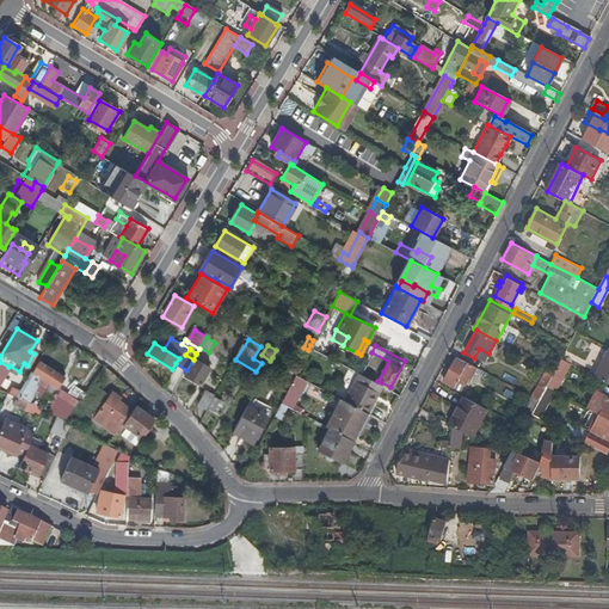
[(284,355),(276,350),(272,357),(280,362),(284,355)]
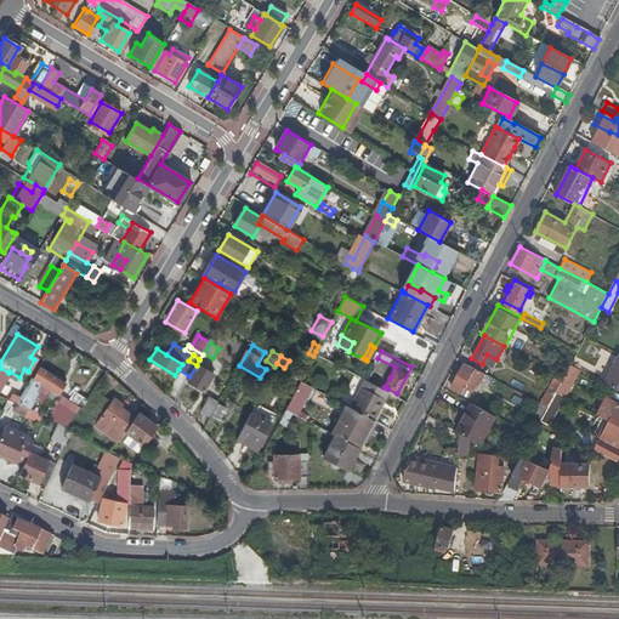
[(296,365),(305,370),(310,363),(297,357),(294,363),(296,365)]
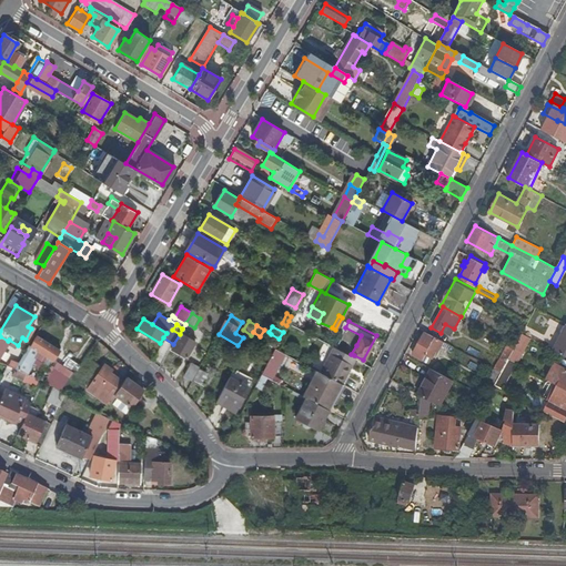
[(565,326),(553,351),(565,356),(565,326)]
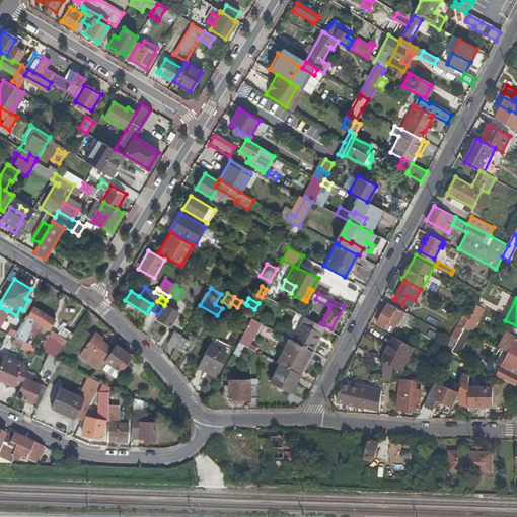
[(329,306),(315,299),(311,307),(325,315),(329,306)]
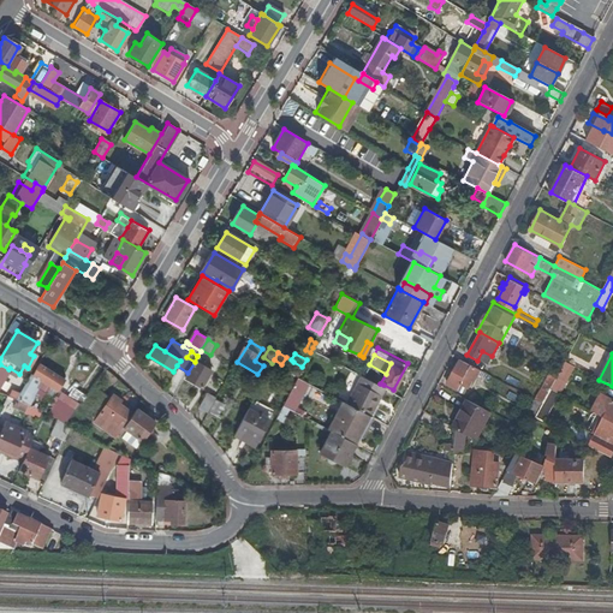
[(478,367),(459,356),(446,381),(458,388),(462,382),(468,386),(478,367)]
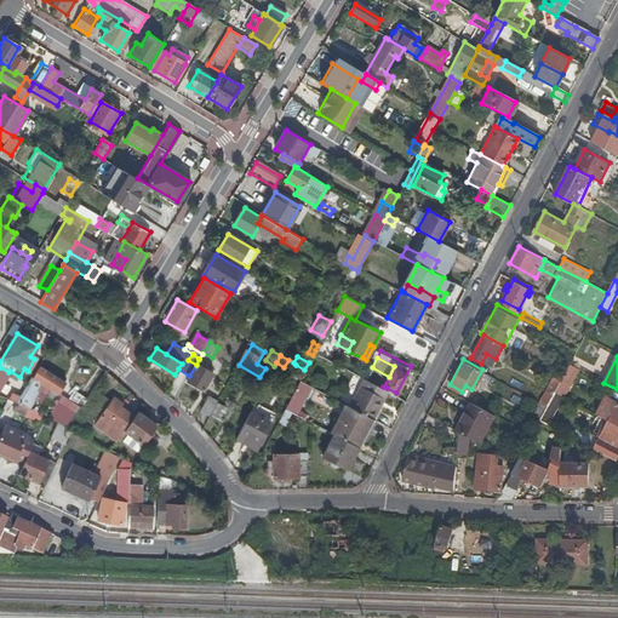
[(198,364),(187,382),(202,392),(213,373),(198,364)]
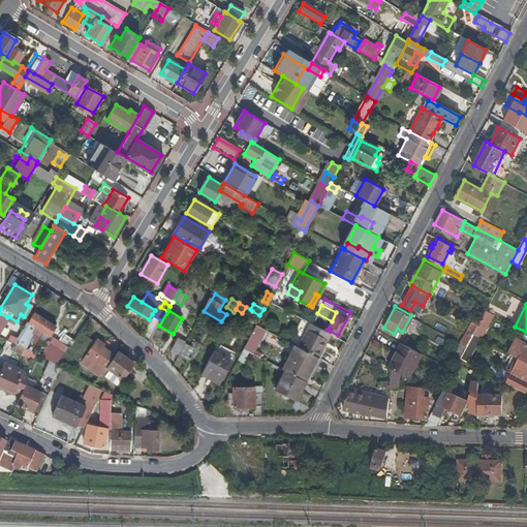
[(479,320),(477,324),(485,329),(493,315),(485,310),(479,320)]
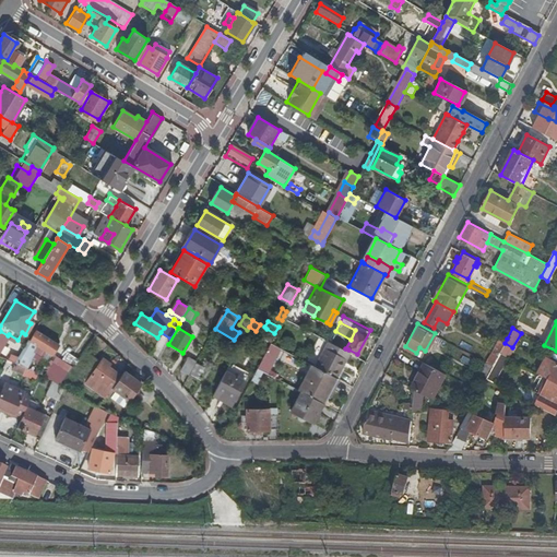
[(271,340),(274,333),(267,329),(262,336),(271,341),(271,340)]
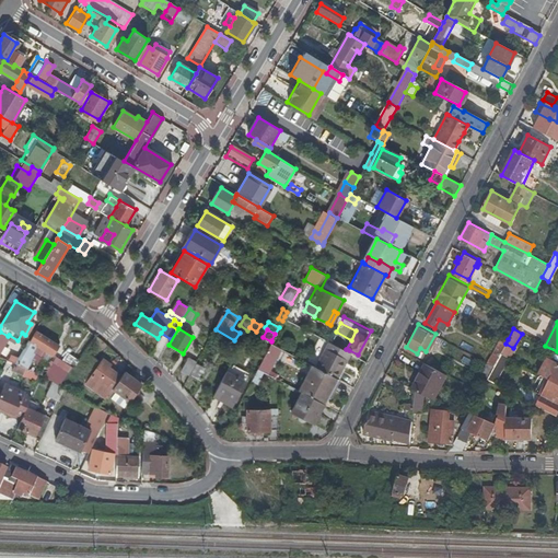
[(27,341),(13,367),(24,372),(32,359),(30,358),(36,346),(51,355),(58,345),(37,333),(31,343),(27,341)]
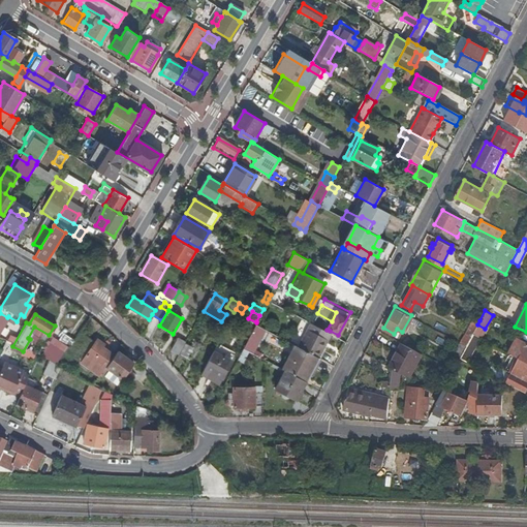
[(461,342),(466,344),(472,334),(477,324),(479,320),(474,318),(461,342)]
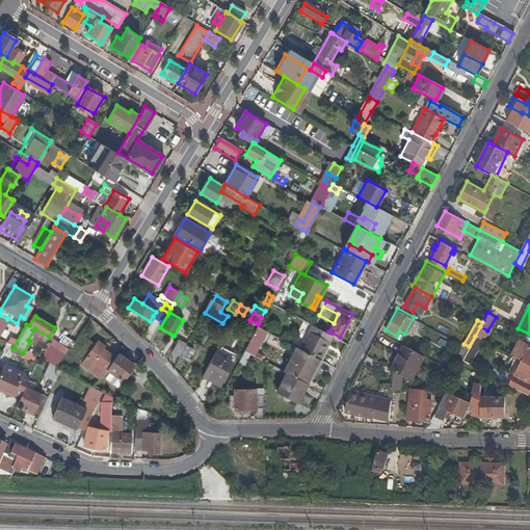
[(269,329),(258,323),(258,324),(244,349),(250,352),(262,359),(265,352),(259,349),(269,329)]
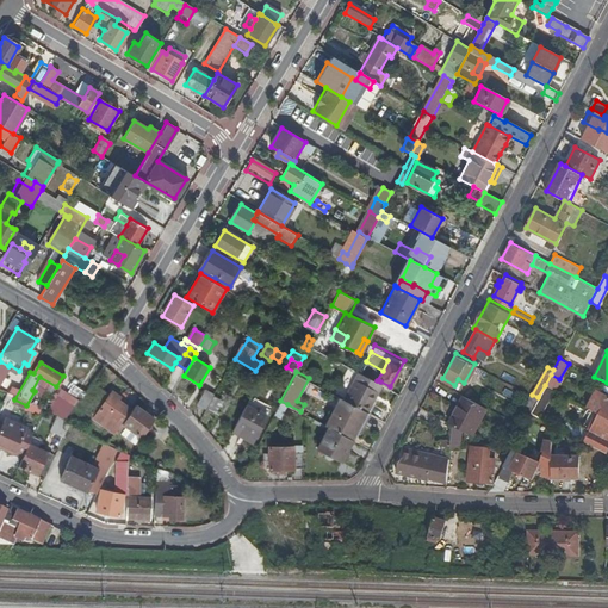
[(377,380),(360,371),(347,397),(370,409),(377,396),(373,395),(380,382),(377,380)]
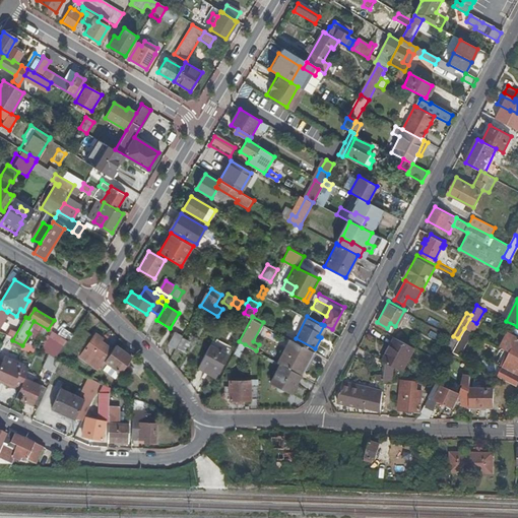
[(464,328),(471,332),(476,323),(469,319),(464,328)]
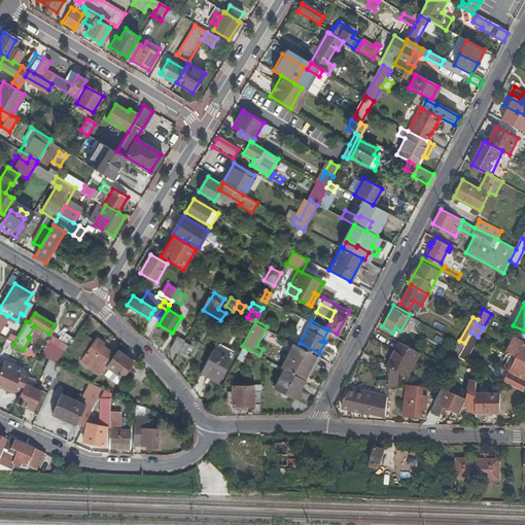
[(464,343),(457,356),(465,360),(478,337),(470,333),(464,343)]
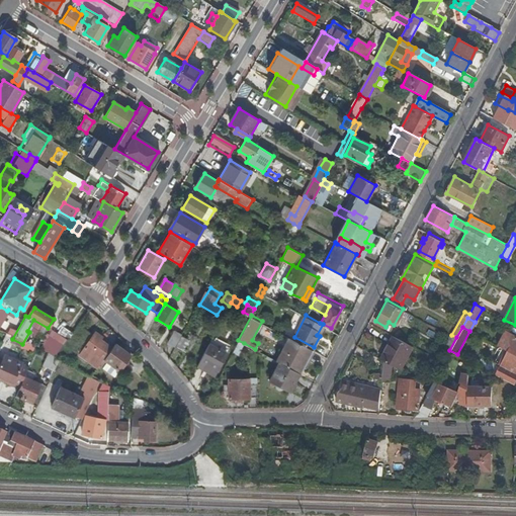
[(167,341),(175,346),(182,335),(174,330),(167,341)]
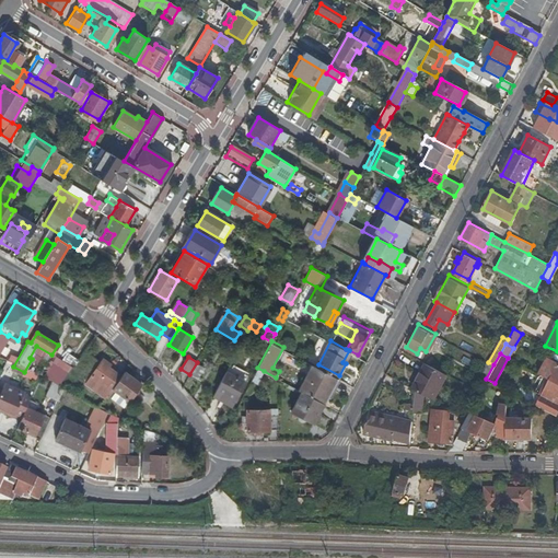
[(107,386),(112,390),(120,375),(107,367),(109,364),(102,359),(92,373),(100,379),(97,382),(104,386),(109,380),(111,381),(107,386)]
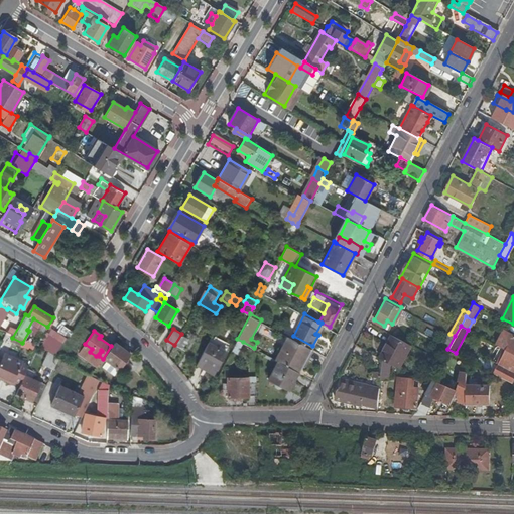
[(513,336),(504,331),(497,345),(500,347),(505,350),(513,354),(513,336)]
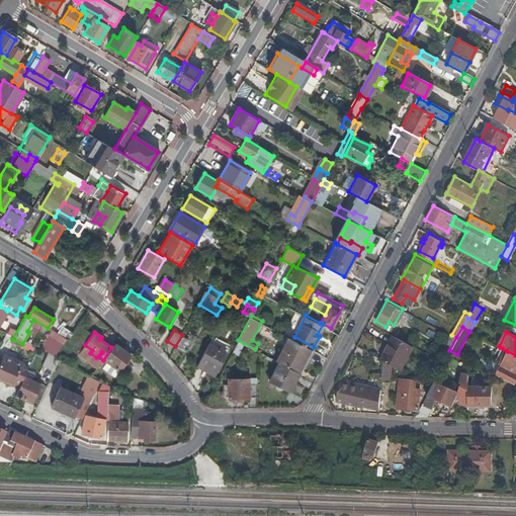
[(182,335),(175,346),(182,350),(189,339),(182,335)]
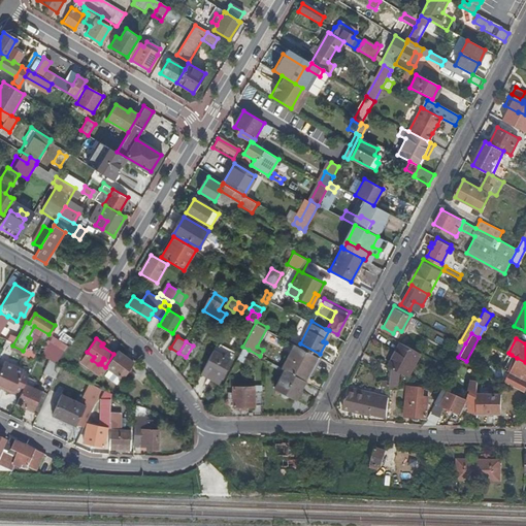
[(295,341),(282,366),(284,368),(305,379),(306,380),(319,354),(295,341)]
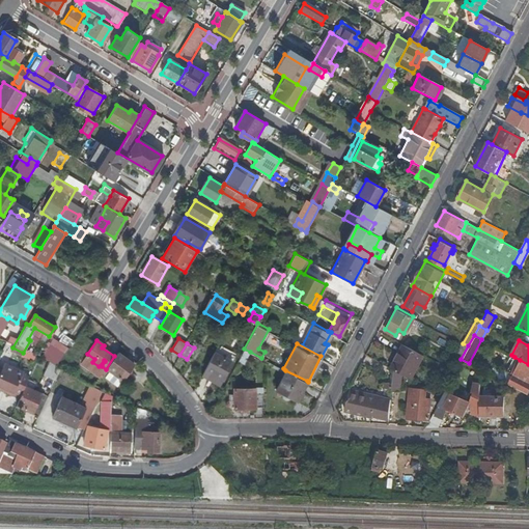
[(39,360),(53,366),(62,354),(50,344),(39,360)]
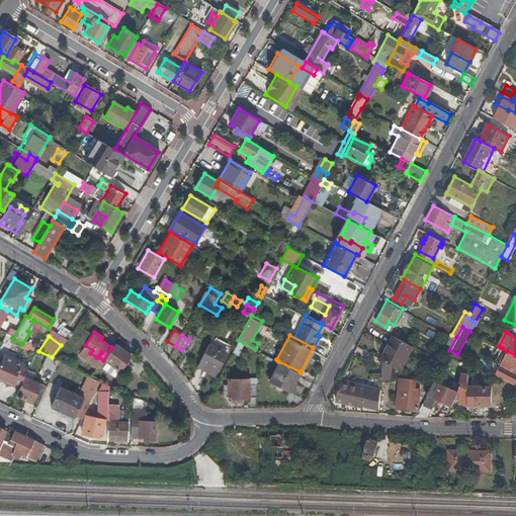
[(394,336),(381,358),(382,359),(393,364),(402,369),(414,346),(394,336)]
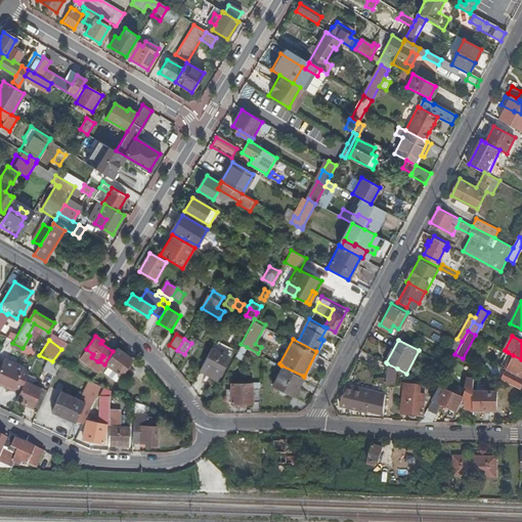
[(23,348),(12,343),(9,350),(20,355),(25,348),(23,348)]
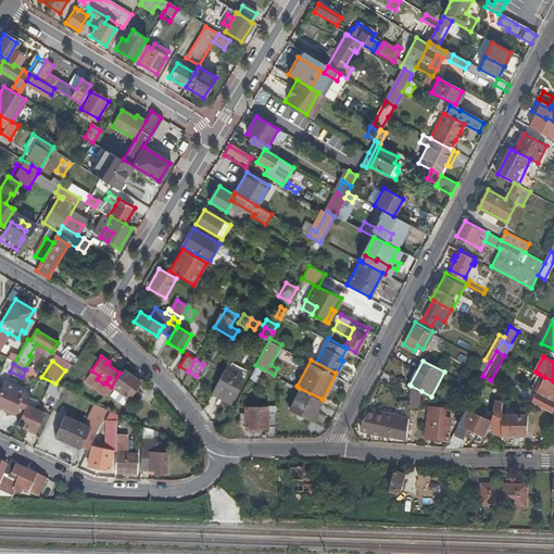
[(262,368),(255,365),(250,375),(256,378),(262,368)]
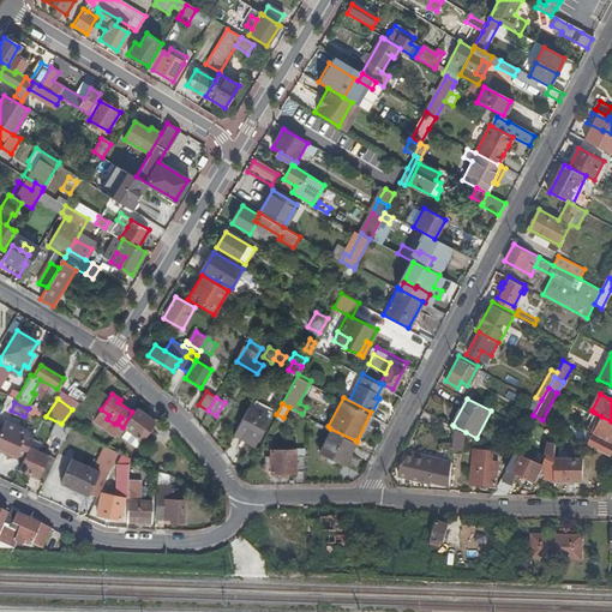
[(247,407),(235,429),(256,439),(257,437),(261,438),(270,419),(247,407)]
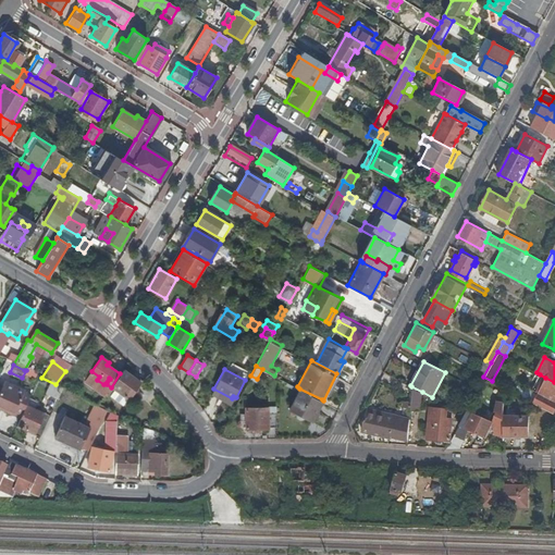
[(120,373),(111,387),(114,390),(127,398),(138,381),(122,370),(120,373)]
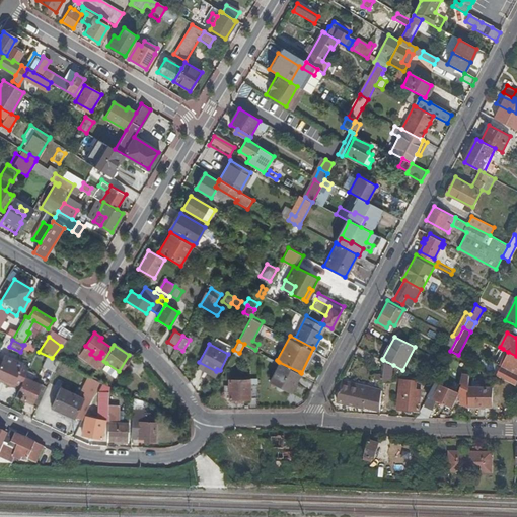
[(502,365),(508,352),(503,349),(497,362),(502,365)]
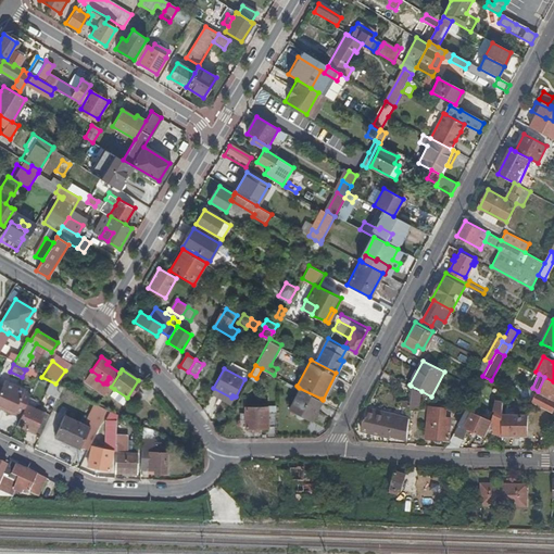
[(538,391),(531,402),(551,412),(553,406),(553,401),(553,400),(553,381),(544,377),(538,391)]
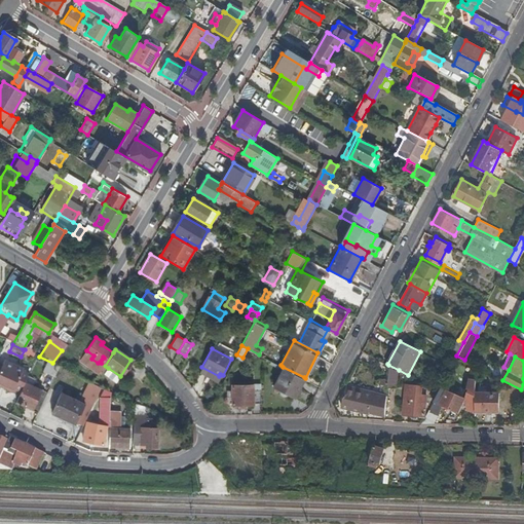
[(3,388),(17,395),(24,381),(27,374),(21,372),(23,369),(4,361),(2,365),(0,370),(0,384),(4,386),(3,388)]
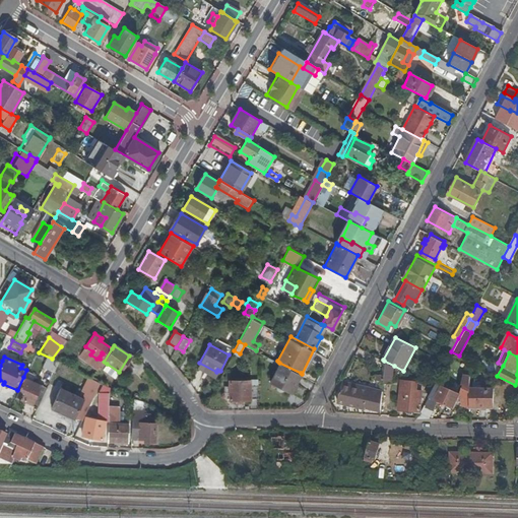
[(96,372),(104,362),(100,359),(92,369),(96,372)]
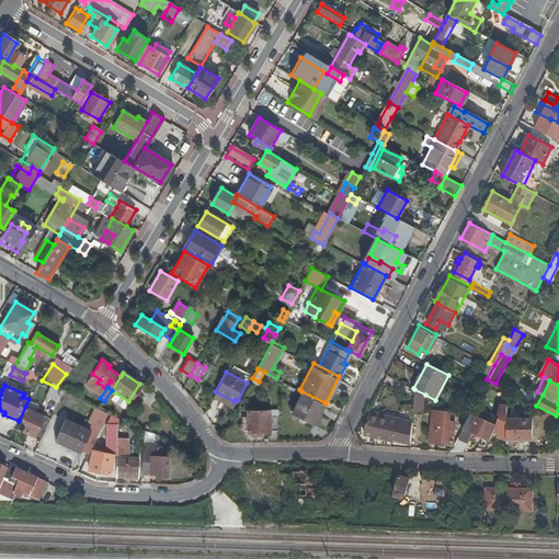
[(536,394),(523,387),(520,394),(533,400),(536,394)]
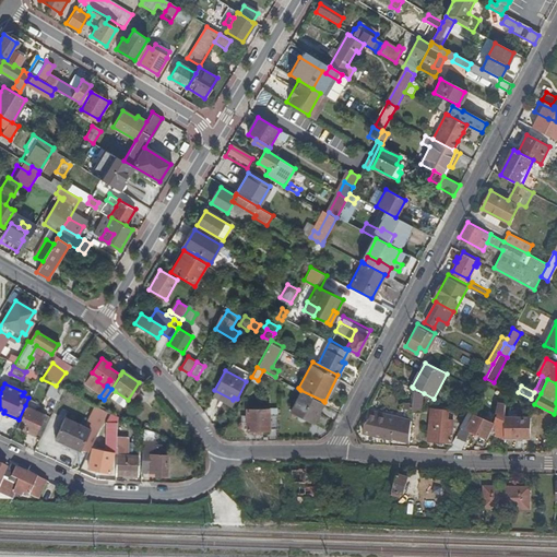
[(424,393),(413,388),(411,410),(423,411),(424,393)]
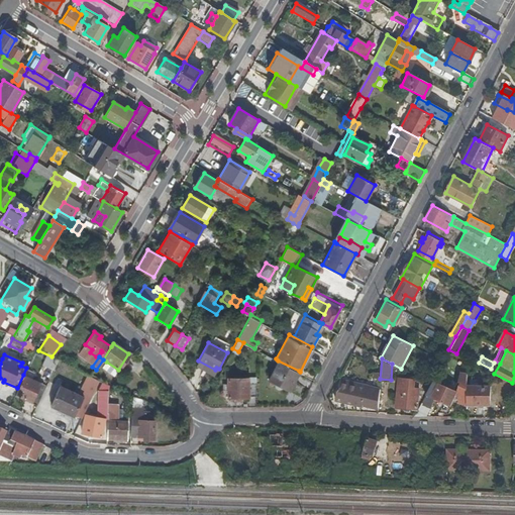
[(299,371),(278,361),(269,379),(290,389),(299,371)]
